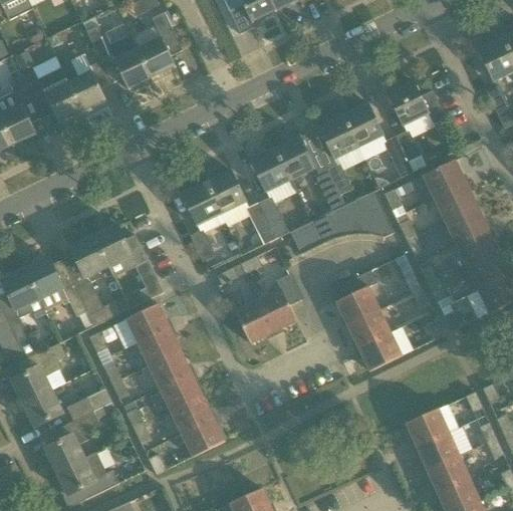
[(0,0),(0,12),(5,10),(9,18),(31,7),(28,0),(0,0)]
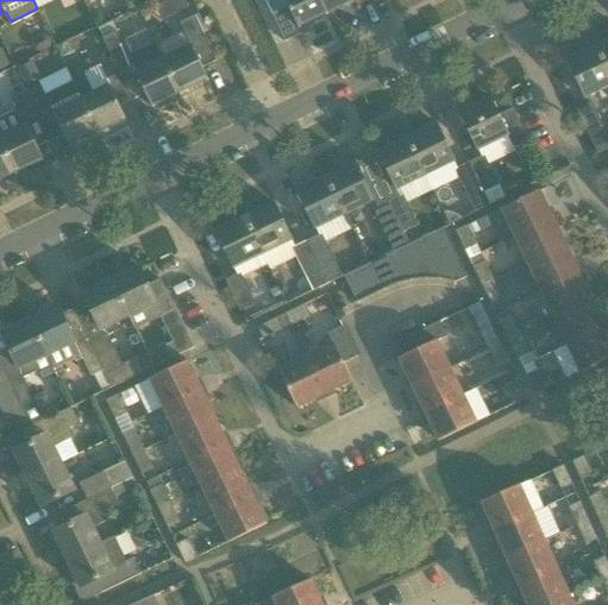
[(170,0),(175,11),(187,6),(183,0),(170,0)]
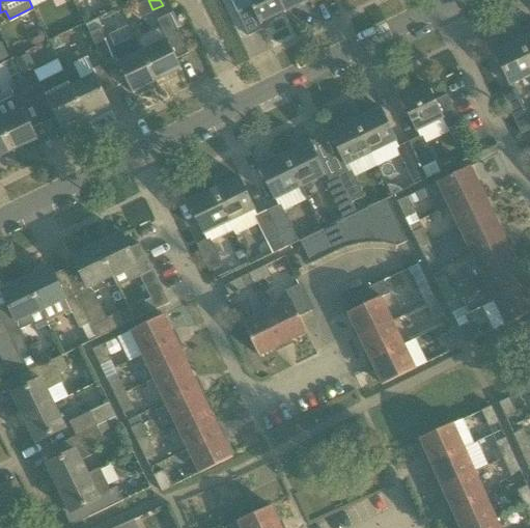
[(230,0),(247,33),(248,34),(261,27),(259,23),(284,10),(279,0),(230,0)]
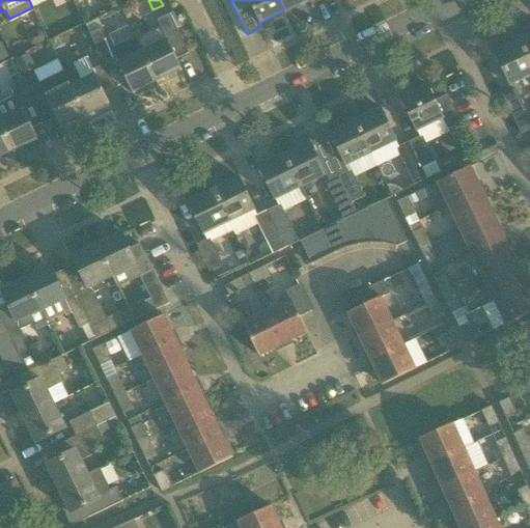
[(279,0),(284,10),(306,0),(309,0),(311,3),(318,0),(279,0)]
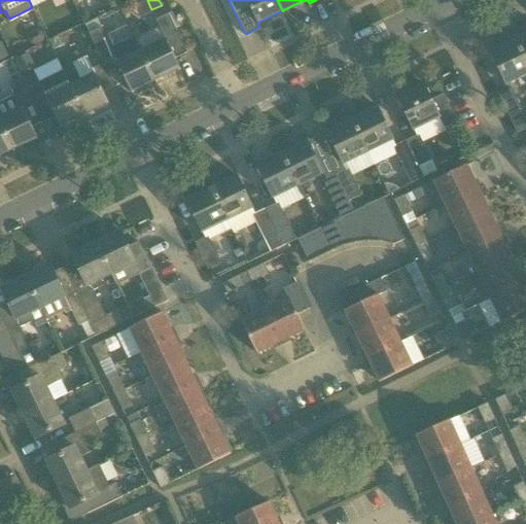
[(155,78),(180,67),(174,57),(186,50),(168,11),(154,18),(160,26),(135,38),(155,78)]
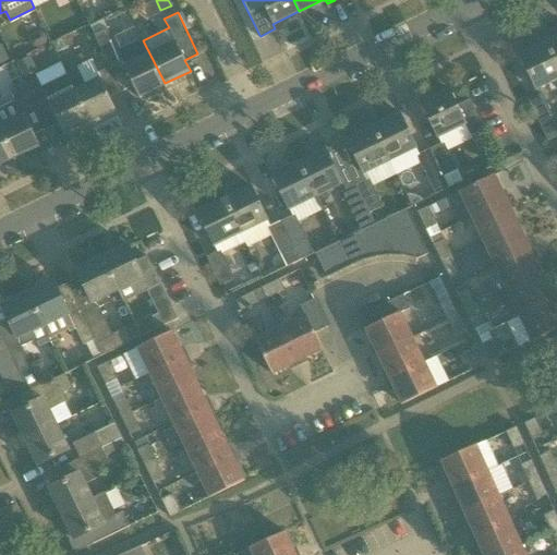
[(143,40),(135,44),(120,51),(119,51),(107,27),(93,34),(105,59),(108,64),(109,64),(121,89),(133,84),(138,96),(165,83),(143,40)]
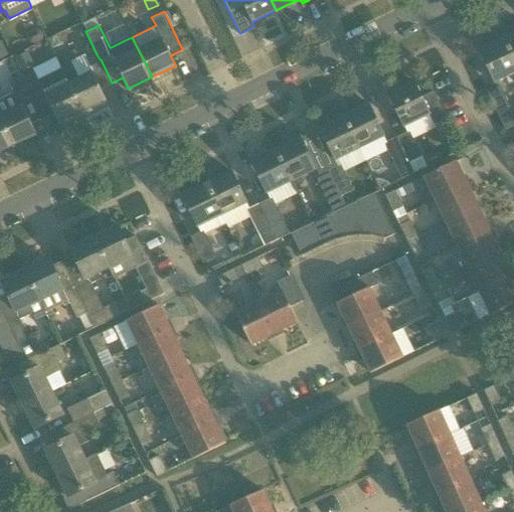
[(42,33),(40,29),(36,27),(29,30),(27,35),(29,39),(33,41),(41,37),(42,33)]
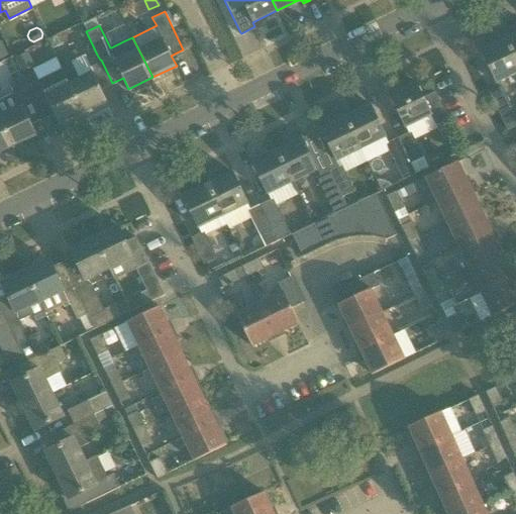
[(515,31),(505,37),(515,61),(515,31)]
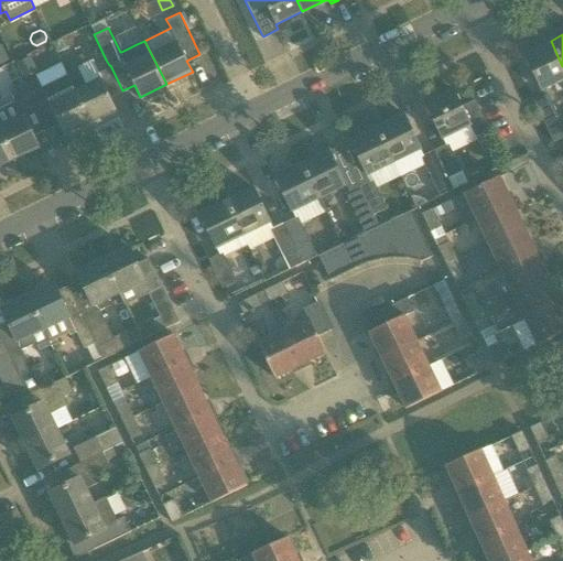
[(540,88),(562,77),(562,66),(551,41),(523,54),(540,88)]
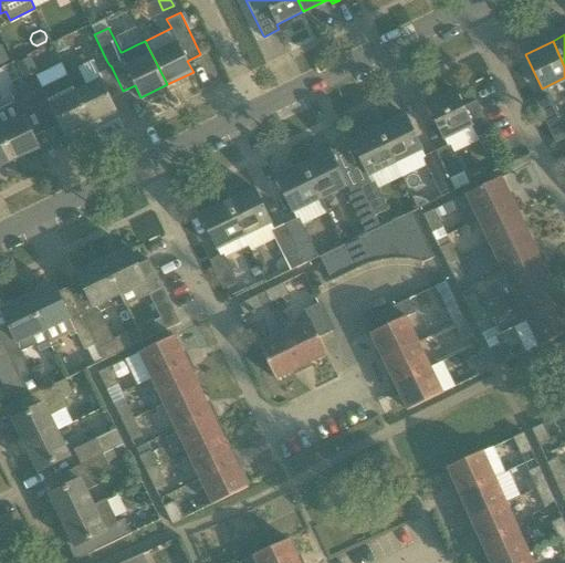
[(0,63),(9,59),(3,48),(0,49),(0,63)]
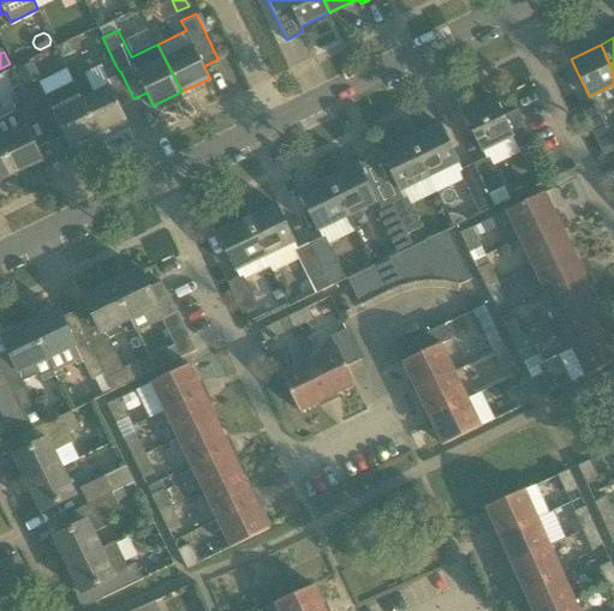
[(33,60),(17,67),(23,79),(37,72),(33,60)]
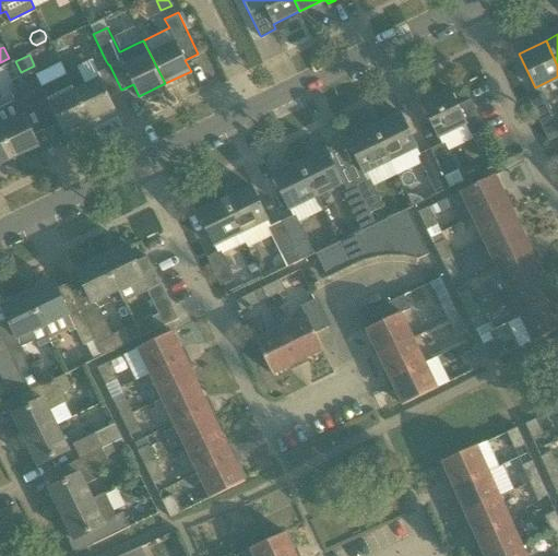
[(91,58),(66,70),(90,120),(115,108),(109,95),(121,90),(109,64),(108,64),(97,70),(91,58)]
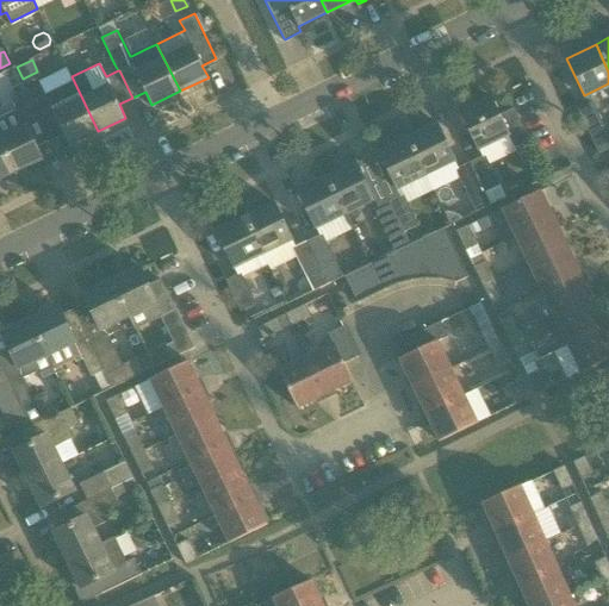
[(69,145),(98,131),(72,76),(70,77),(72,79),(44,92),(41,83),(26,91),(50,137),(63,131),(69,145)]
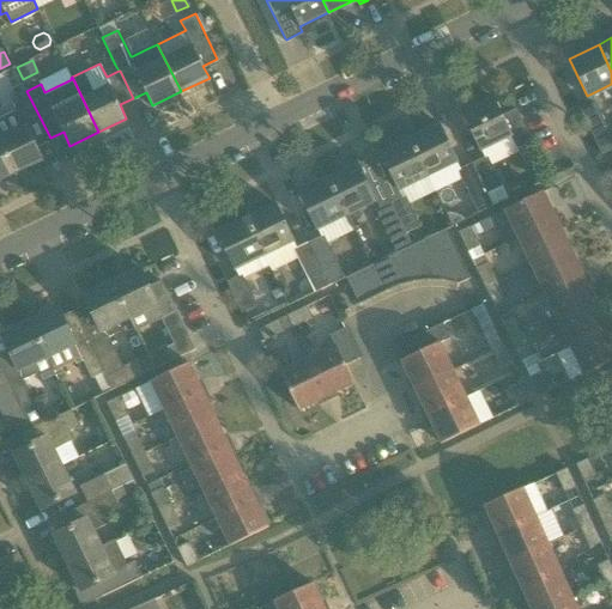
[(0,140),(16,172),(43,158),(36,145),(50,138),(26,91),(11,98),(16,108),(0,115),(0,140)]
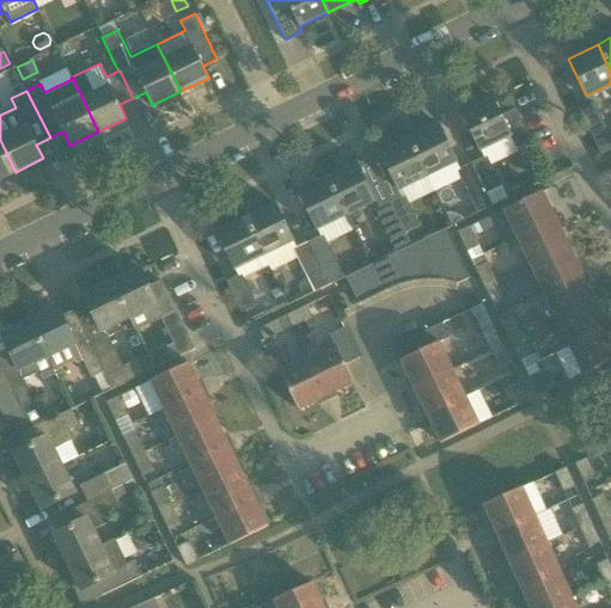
[(460,111),(478,147),(508,133),(515,146),(531,139),(515,106),(501,114),(493,96),(460,111)]
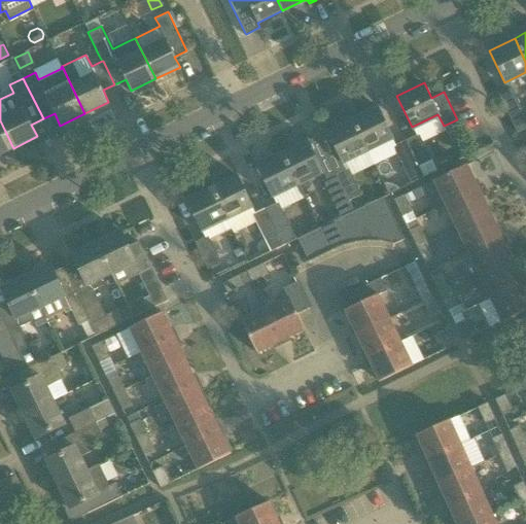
[(525,126),(525,116),(512,86),(498,93),(517,131),(525,126)]
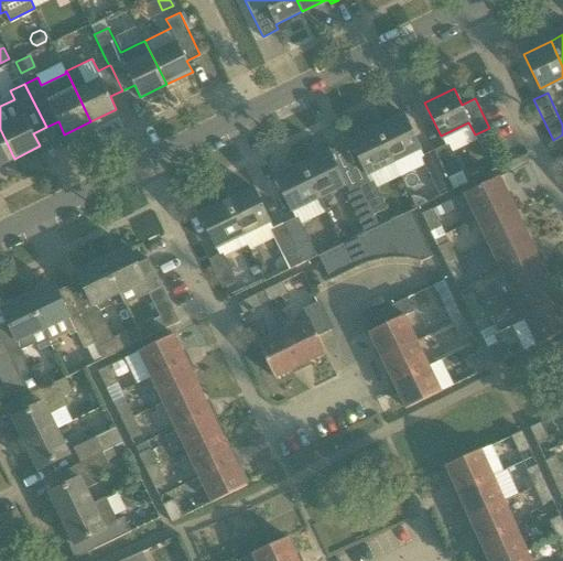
[(392,160),(420,146),(404,112),(376,126),(392,160)]
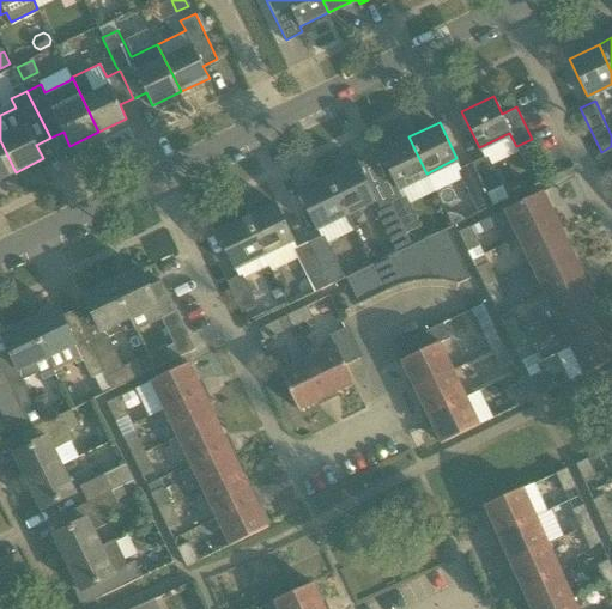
[(380,151),(397,188),(426,174),(408,136),(380,151)]
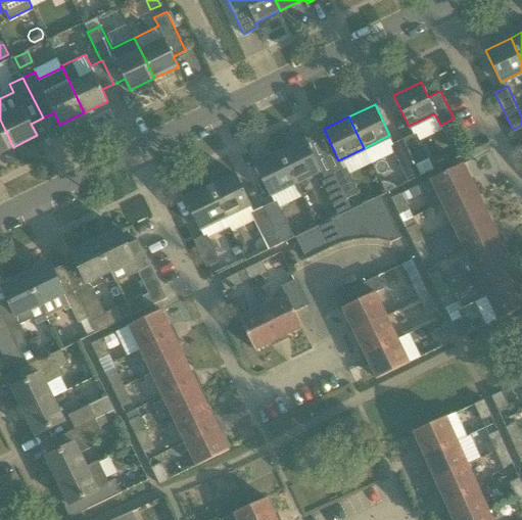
[(0,153),(13,147),(0,120),(0,153)]
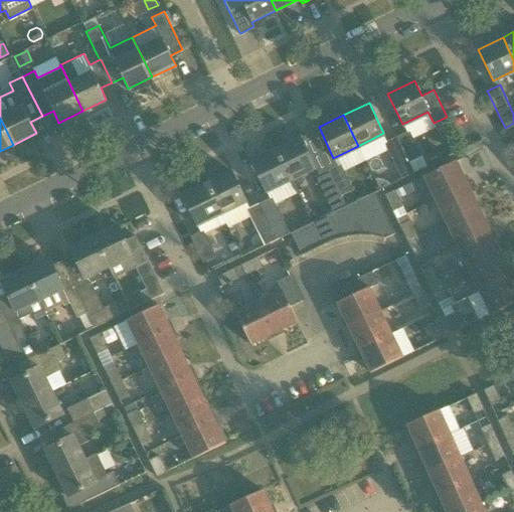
[(407,160),(408,160),(419,154),(407,130),(395,135),(407,160)]
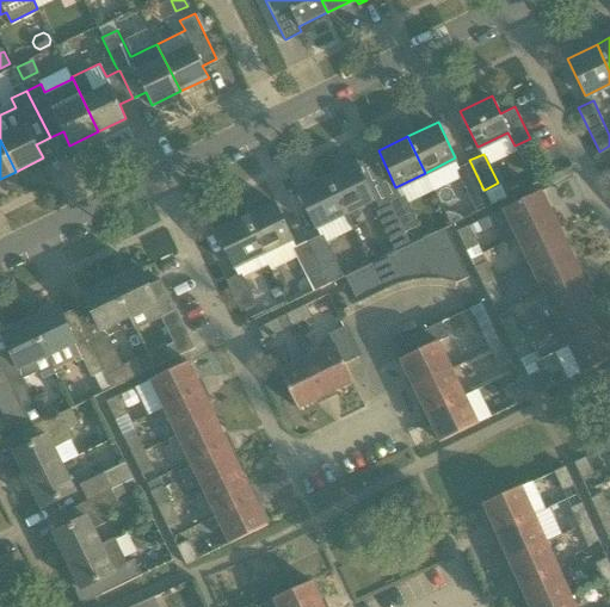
[(469,197),(470,196),(476,209),(491,202),(485,190),(484,190),(469,160),(455,167),(469,197)]
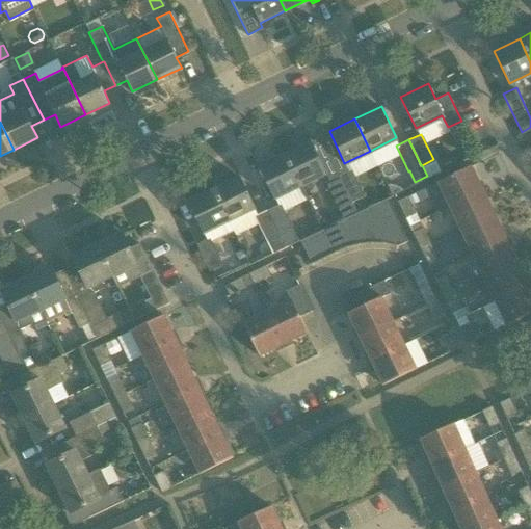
[(310,140),(284,154),(299,186),(325,173),(310,140)]
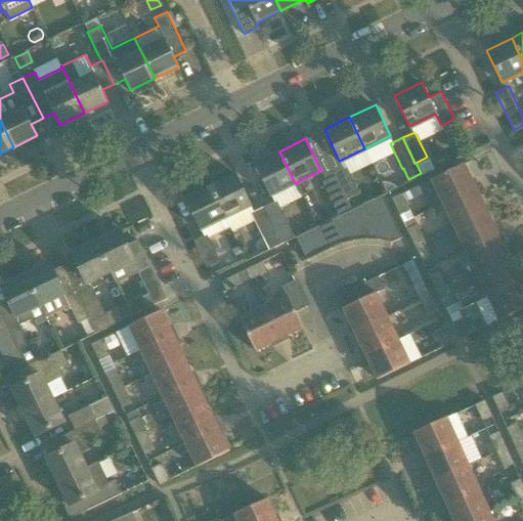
[(295,183),(279,152),(254,164),(269,194),(295,183)]
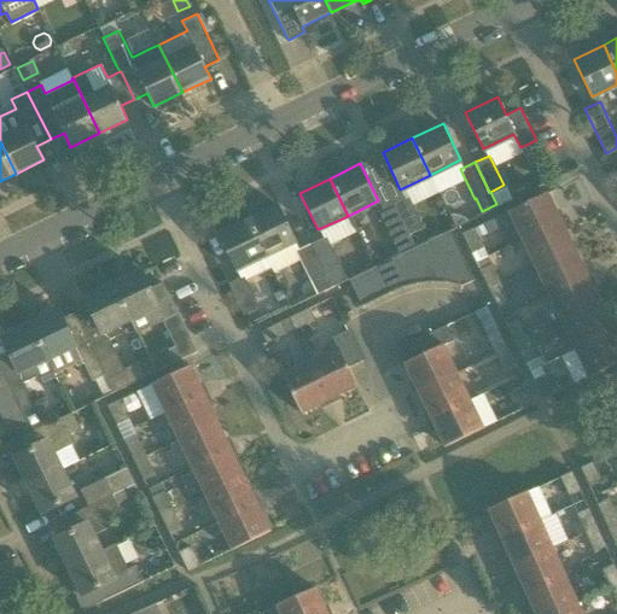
[(522,238),(560,218),(547,191),(508,210),(522,238)]
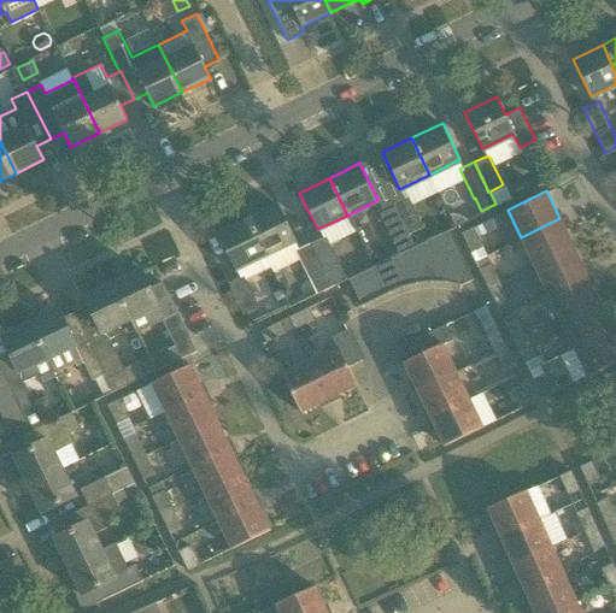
[(406,195),(404,196),(392,202),(406,233),(408,233),(421,225),(406,195)]
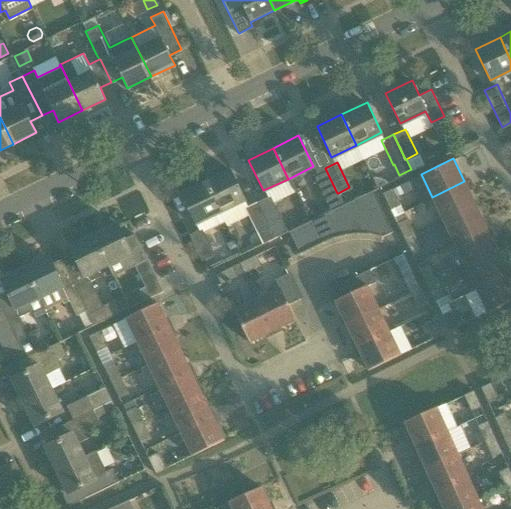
[(220,212),(245,200),(230,168),(205,180),(220,212)]
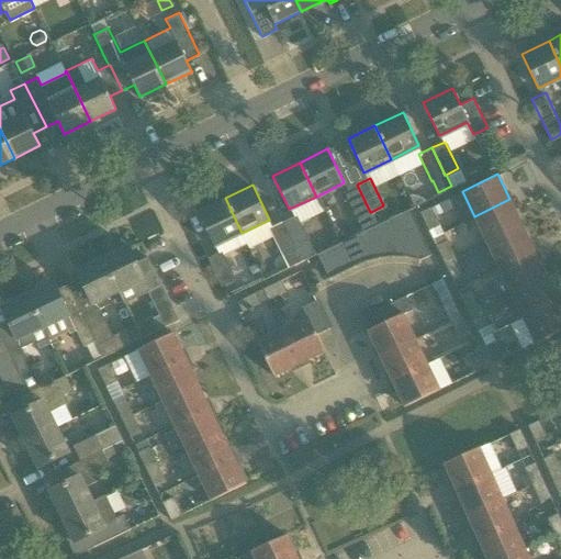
[(362,197),(357,185),(347,189),(344,191),(349,203),(362,197)]
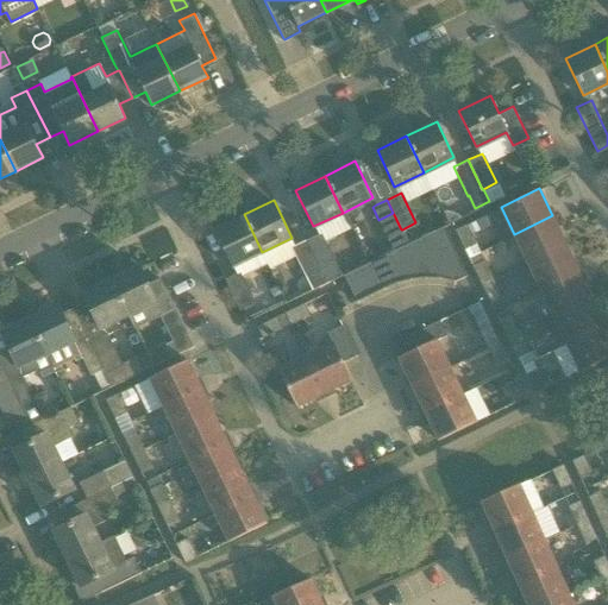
[(262,252),(244,214),(214,229),(232,266),(262,252)]
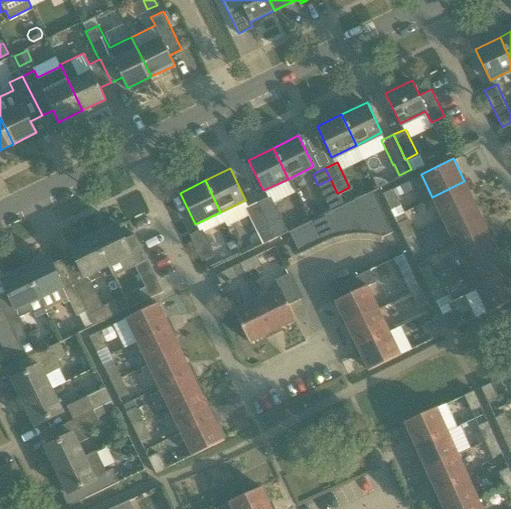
[(443,220),(475,204),(464,181),(432,197),(443,220)]
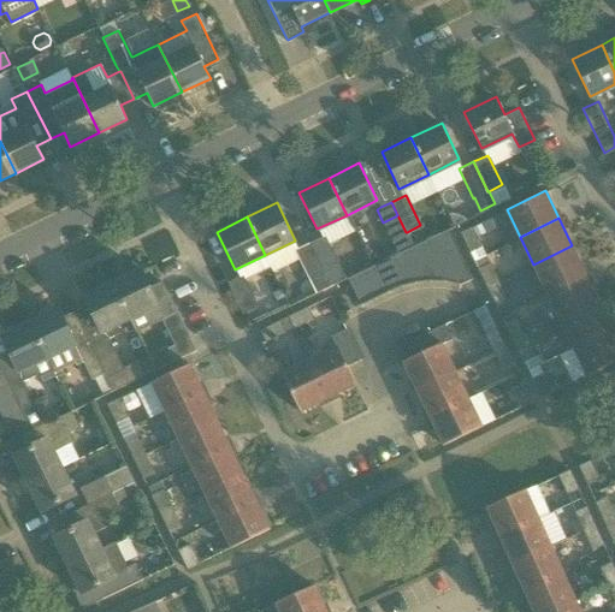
[(460,231),(473,259),(485,253),(472,226),(460,231)]
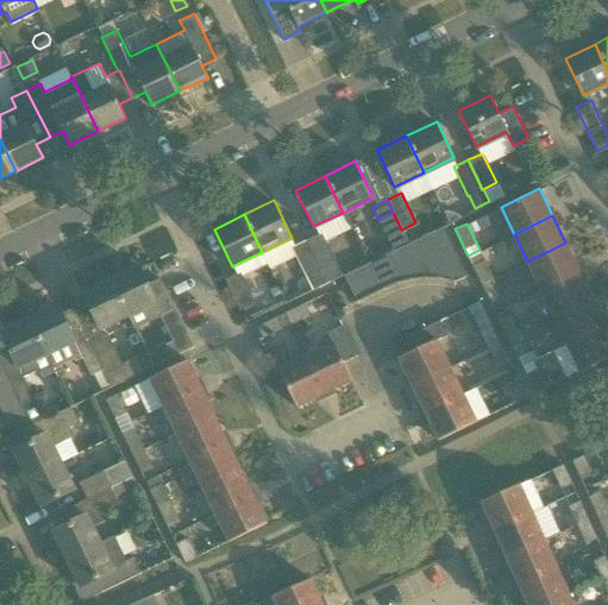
[(444,244),(450,240),(443,225),(420,235),(425,276),(438,276),(439,277),(444,244)]
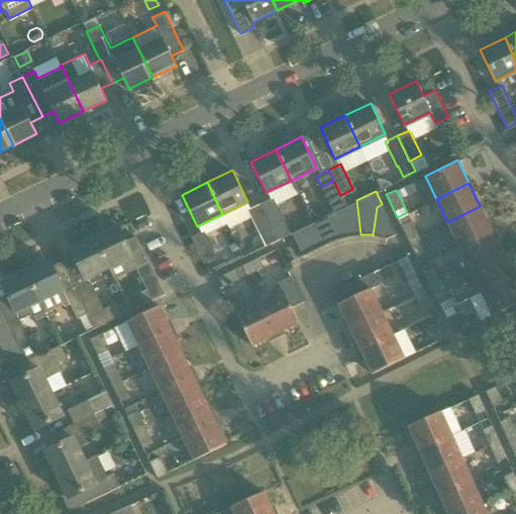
[(289,233),(284,222),(271,197),(260,203),(277,239),(289,233)]
